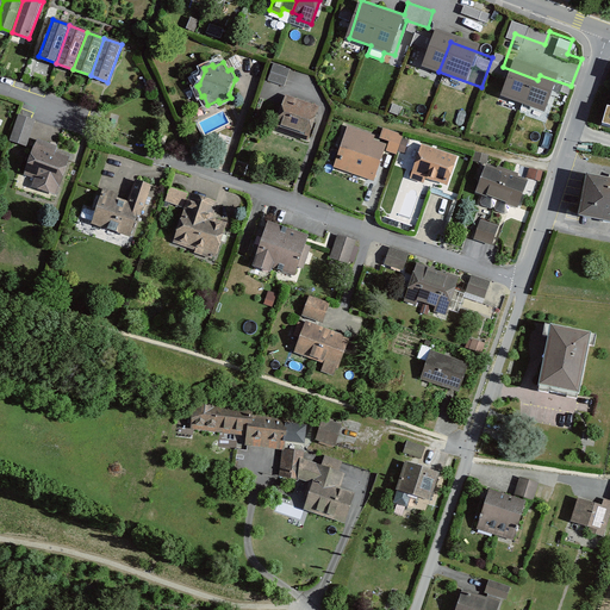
[(272,63),(268,81),(286,85),(291,68),(272,63)]
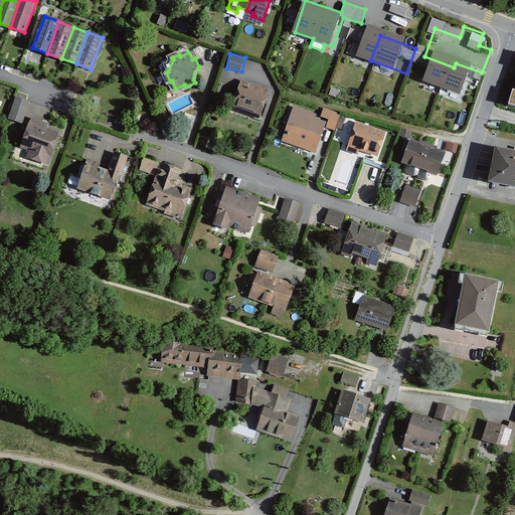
[(406,73),(370,60),(362,86),(397,98),(406,73)]
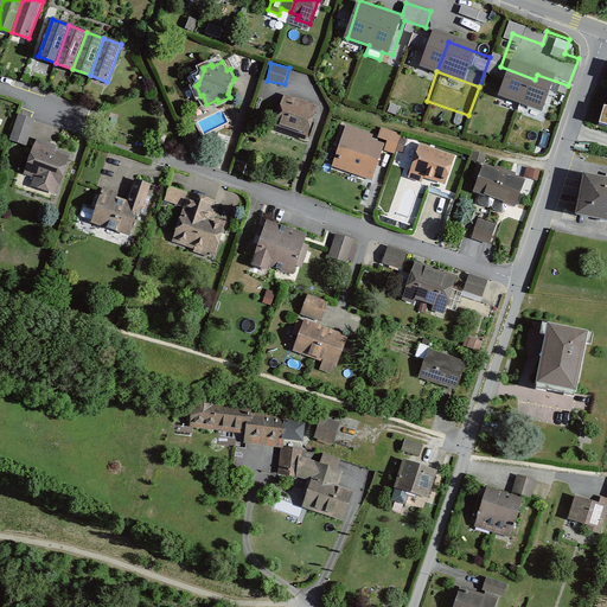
[(307,139),(319,106),(286,94),(274,127),(307,139)]
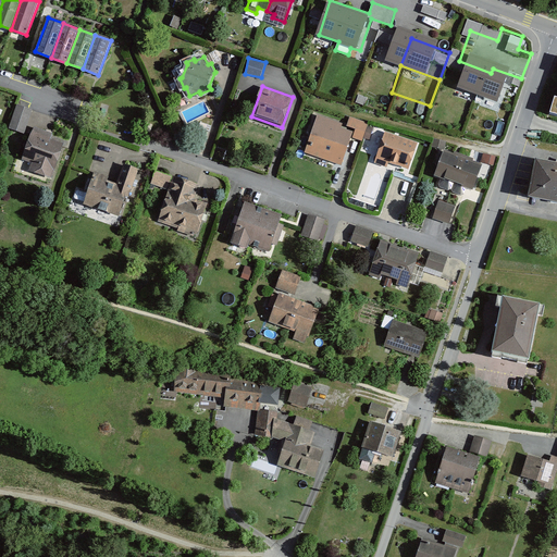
[(556,97),(554,97),(547,115),(556,119),(556,97)]
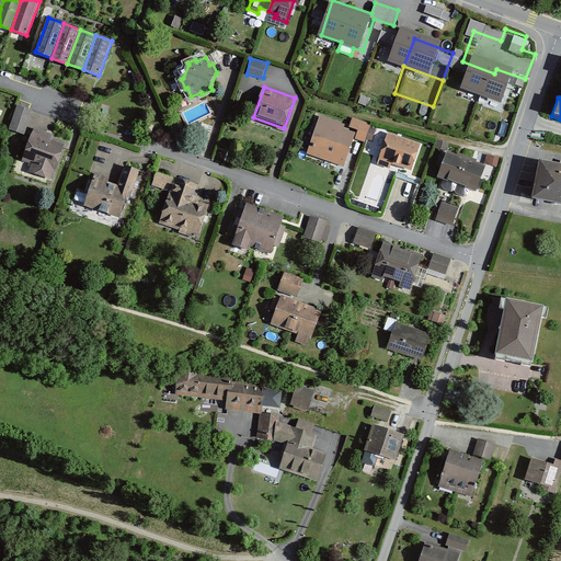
[(32,110),(18,105),(10,128),(24,133),(32,110)]
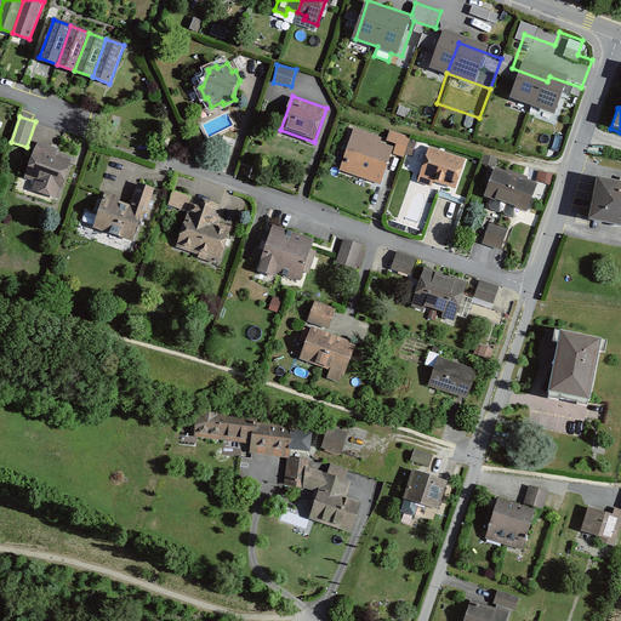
[(389,138),(357,129),(343,171),(385,183),(394,153),(406,158),(412,137),(392,130),(389,138)]
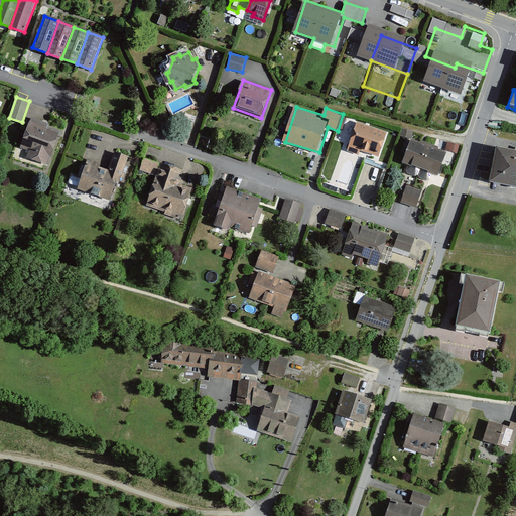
[(52,157),(59,135),(47,131),(49,123),(31,117),(22,146),(31,149),(27,161),(47,168),(51,157),(52,157)]
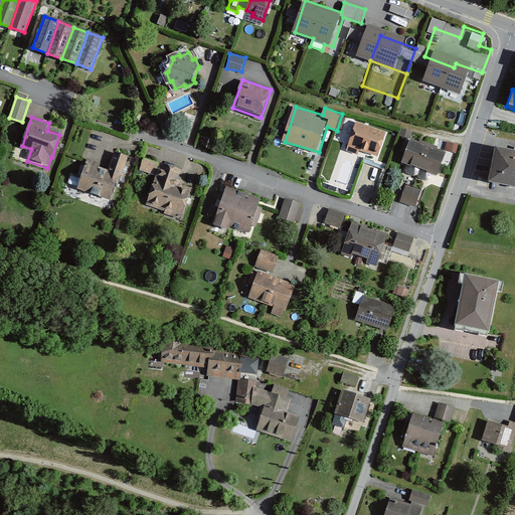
[(380,155),(387,133),(358,123),(349,150),(360,153),(362,149),(380,155)]
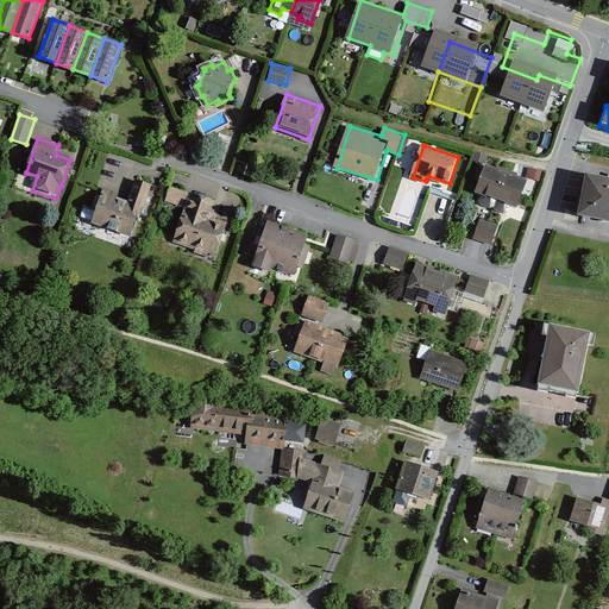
[(490,193),(498,196),(508,171),(489,164),(478,192),(489,195),(490,193)]
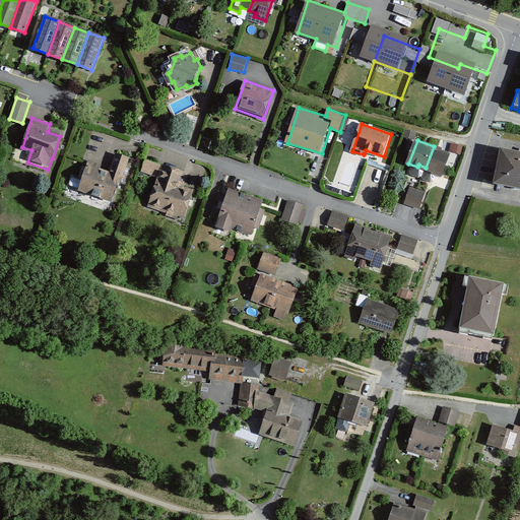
[(431,172),(441,176),(450,153),(434,146),(426,168),(432,170),(431,172)]
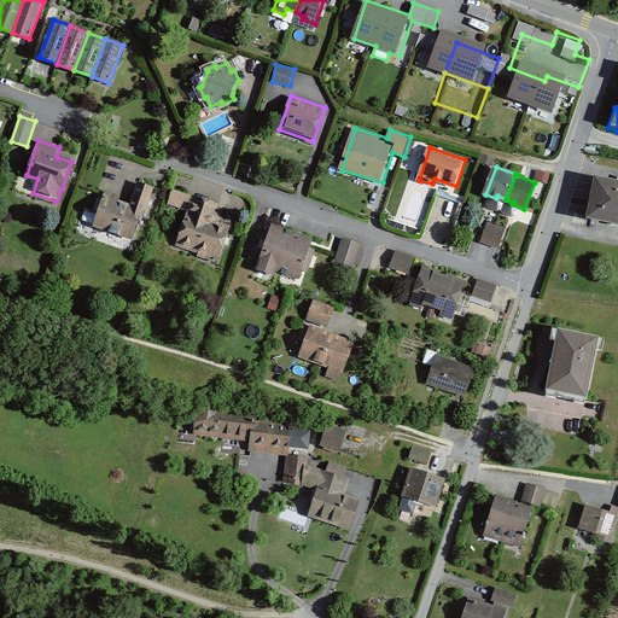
[(586,216),(617,222),(617,179),(594,174),(586,216)]
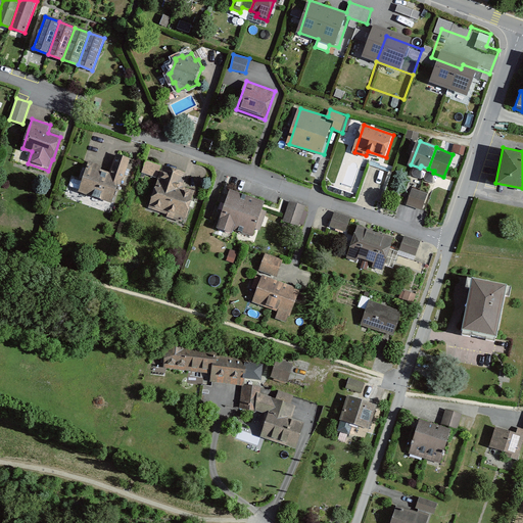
[(116,202),(132,158),(117,153),(110,173),(101,170),(103,167),(89,162),(80,191),(116,202)]
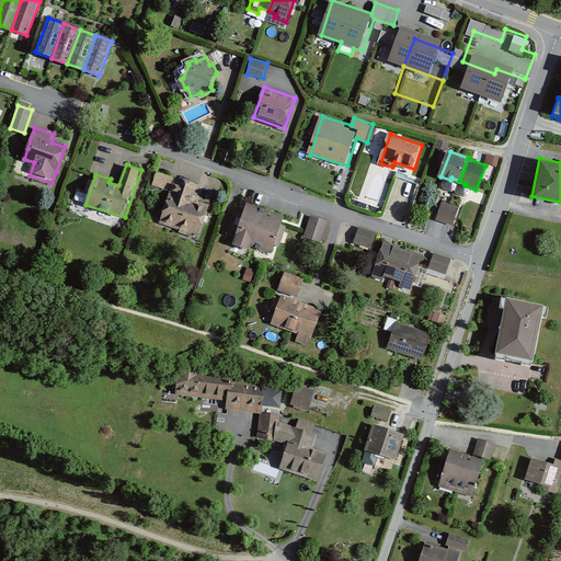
[(152,187),(170,193),(175,176),(158,171),(152,187)]
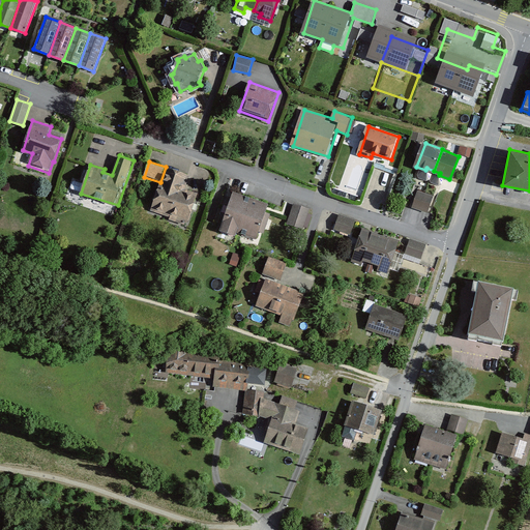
[(187,226),(198,193),(185,188),(190,175),(166,167),(160,182),(151,209),(170,216),(169,219),(187,226)]
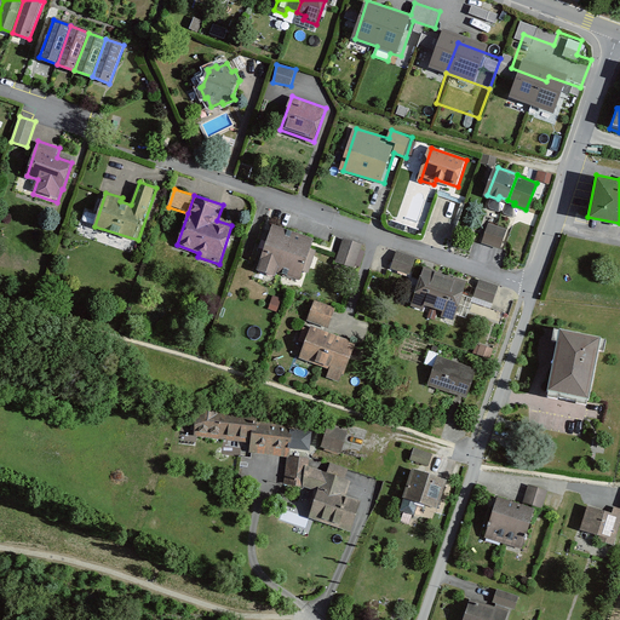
[(501,247),(506,229),(491,223),(484,241),(501,247)]
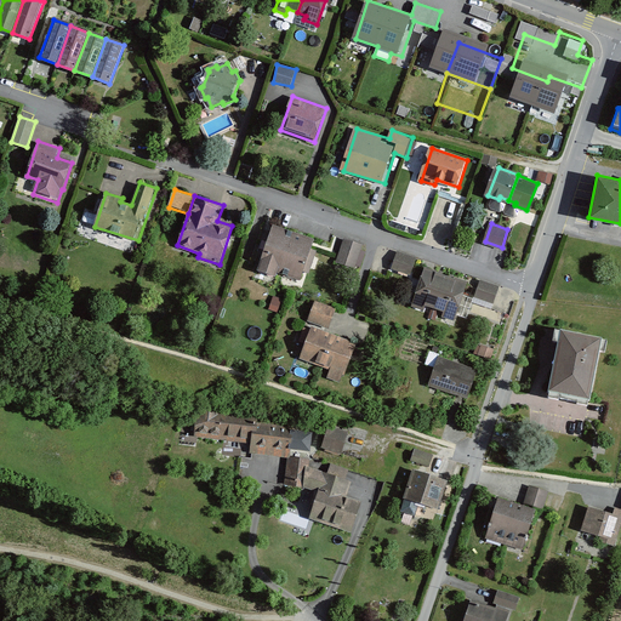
[(280,272),(283,273),(297,233),(275,226),(261,269),(279,275),(280,272)]
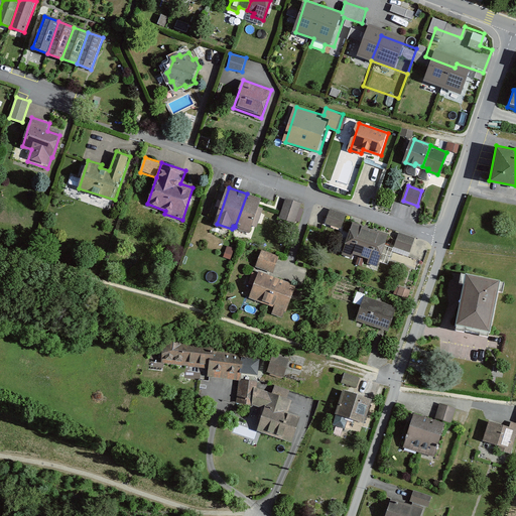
[(251,233),(263,200),(247,194),(235,227),(251,233)]
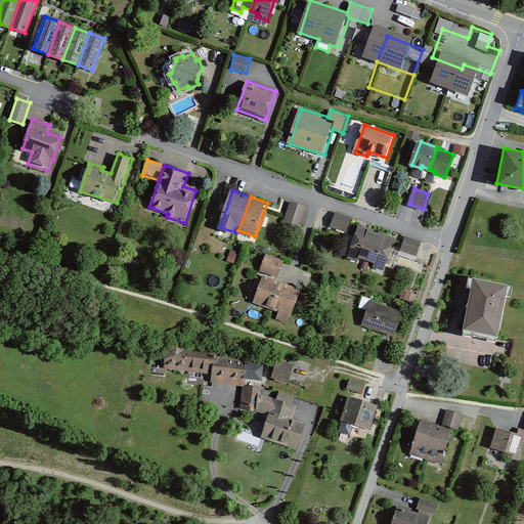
[(306,206),(292,202),(286,220),(300,225),(306,206)]
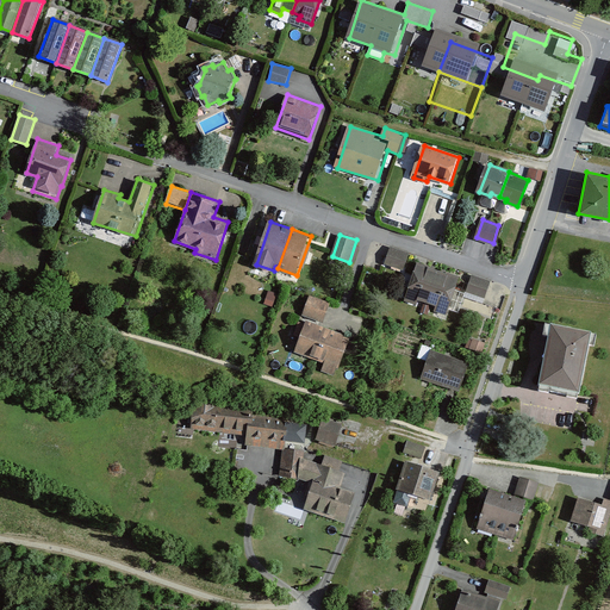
[(408,254),(392,249),(386,265),(402,269),(408,254)]
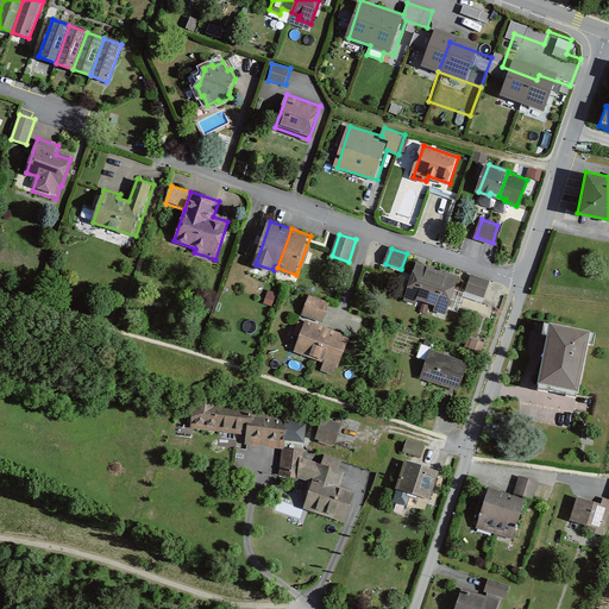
[(420,300),(429,303),(441,270),(421,263),(407,301),(418,306),(420,300)]
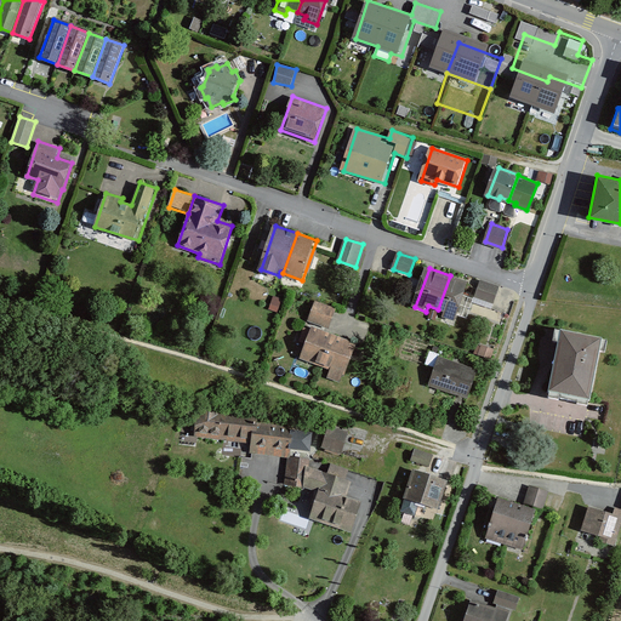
[(457,322),(471,283),(450,275),(438,309),(445,312),(444,317),(457,322)]
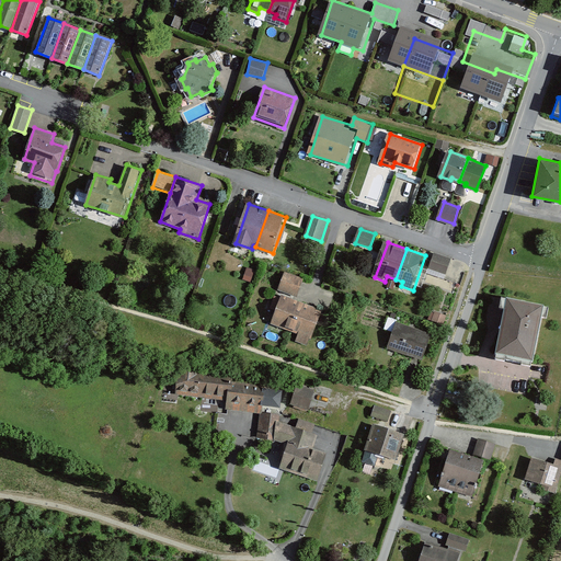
[(450,259),(436,254),(432,268),(446,273),(450,259)]
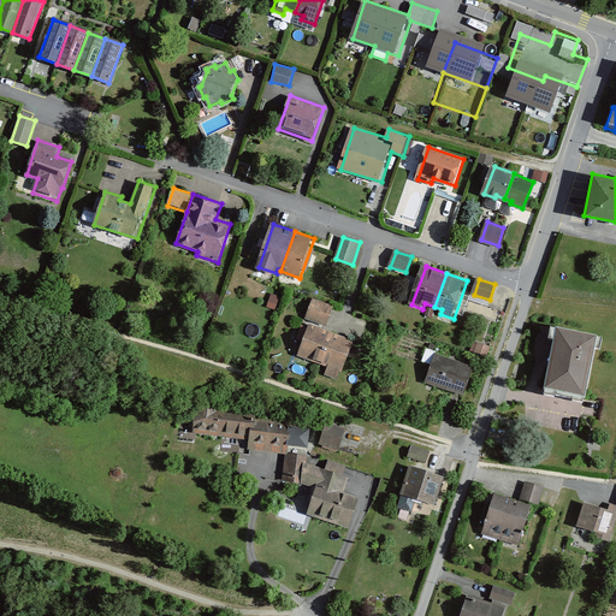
[(335,306),(314,298),(307,318),(327,325),(335,306)]
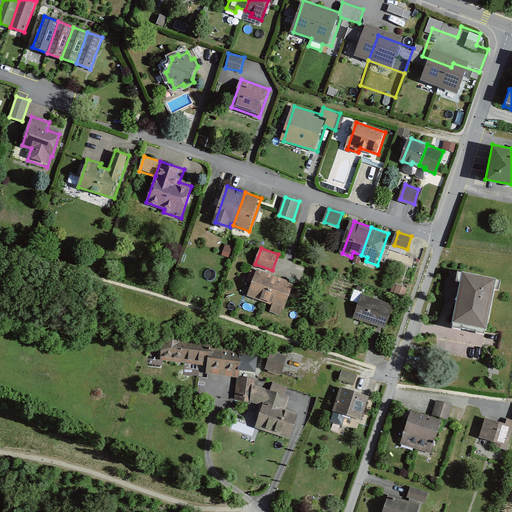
[(260,298),(267,301),(277,276),(260,269),(248,299),(258,303),(260,298)]
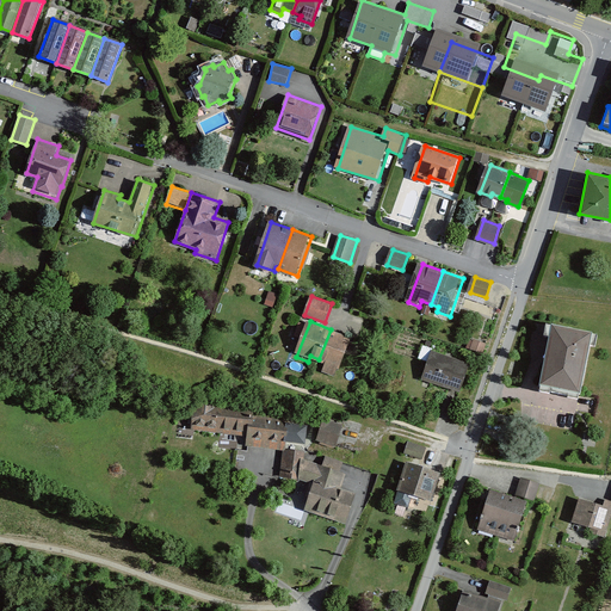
[(539,388),(580,396),(591,349),(596,350),(598,339),(547,328),(544,339),(549,339),(539,388)]
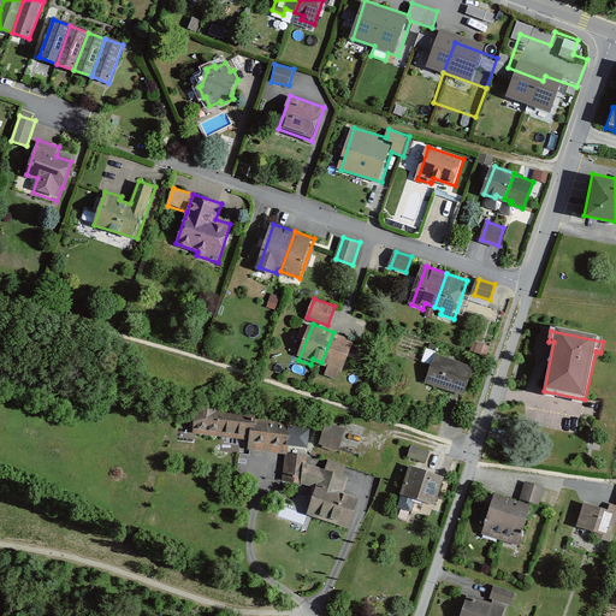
[(341,380),(356,342),(333,332),(321,362),(330,366),(326,374),(341,380)]
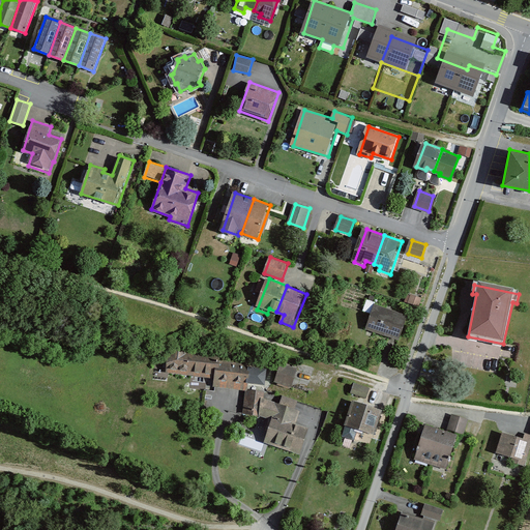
[(409,316),(377,304),(369,329),(401,340),(409,316)]
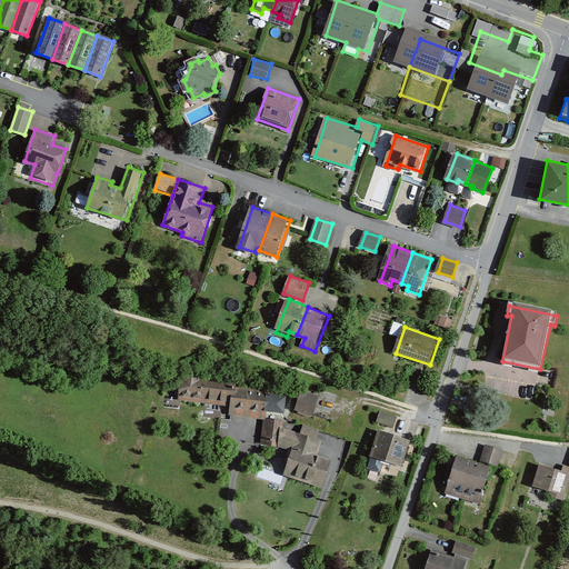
[(178,401),(233,406),(235,390),(236,381),(180,377),(178,401)]
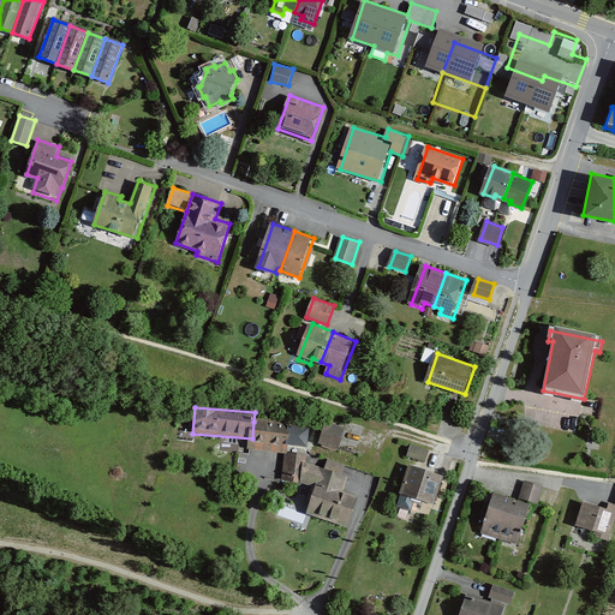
[(290,424),(254,422),(252,439),(251,451),(287,453),(290,424)]
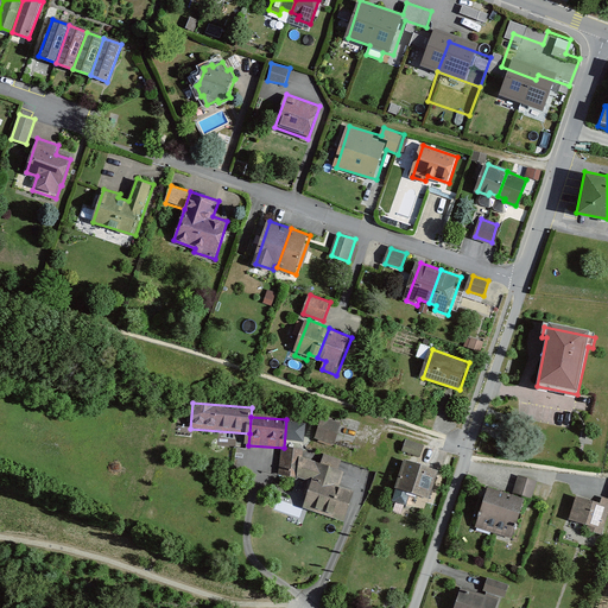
[(342,423),(324,417),(317,437),(335,443),(342,423)]
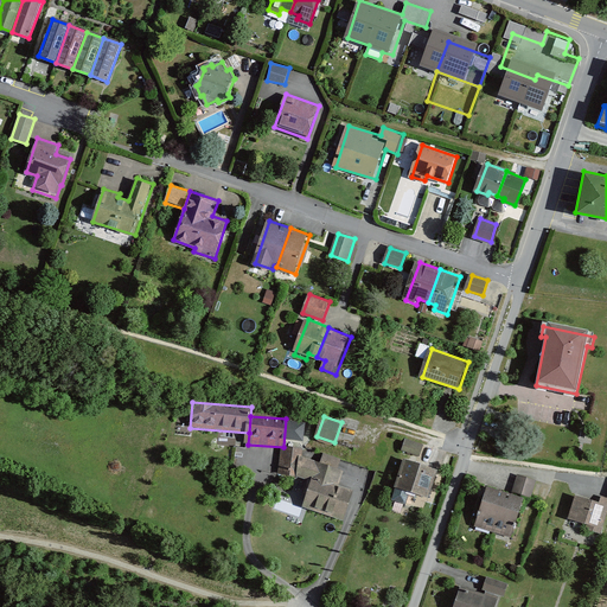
[(425,445),(408,439),(404,449),(421,455),(425,445)]
